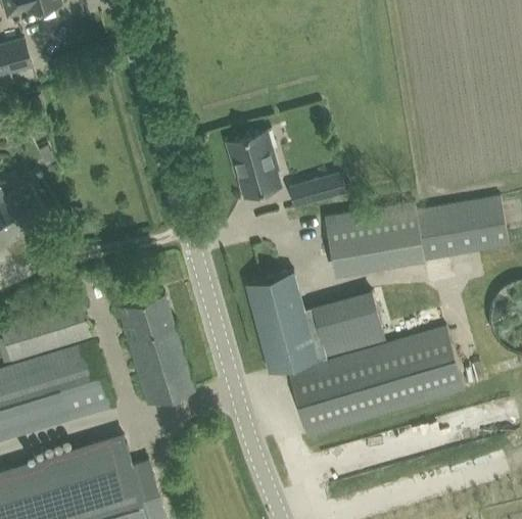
[(0,0),(6,18),(27,12),(27,13),(60,3),(58,0),(0,0)]
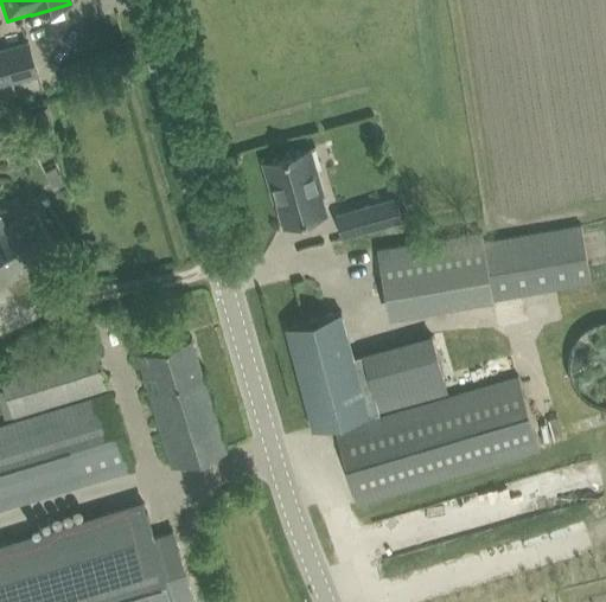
[(4,52),(0,53),(0,101),(14,97),(11,85),(37,77),(36,76),(29,47),(27,45),(25,46),(4,52)]
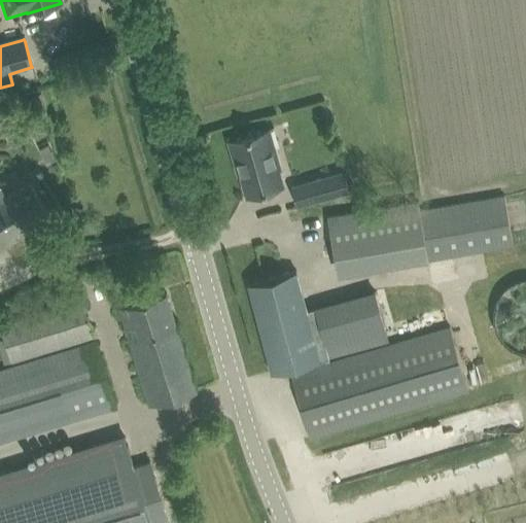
[(41,95),(23,102),(28,116),(46,109),(41,95)]
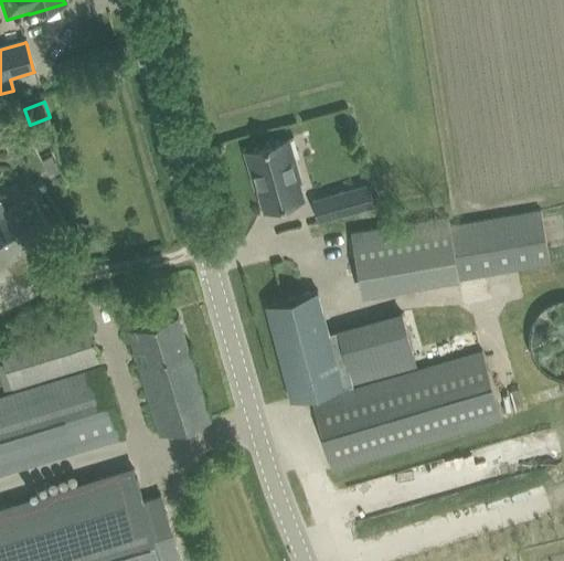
[(287,141),(245,155),(252,177),(254,176),(265,213),(301,202),(296,183),(299,183),(287,141)]
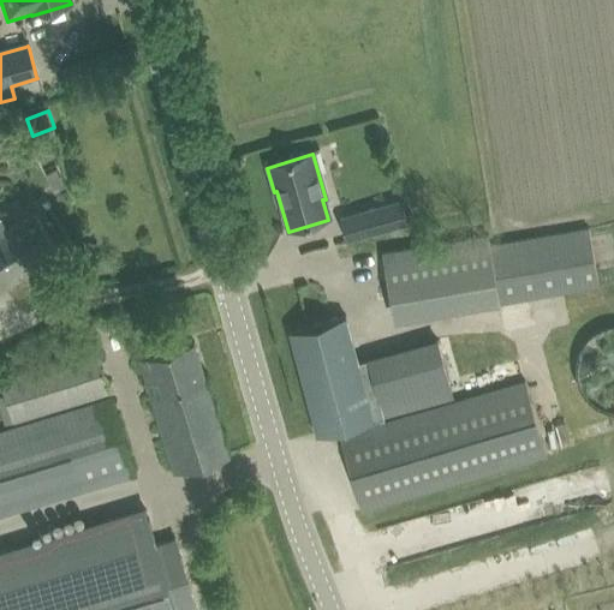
[(399,204),(363,215),(369,235),(405,225),(399,204)]
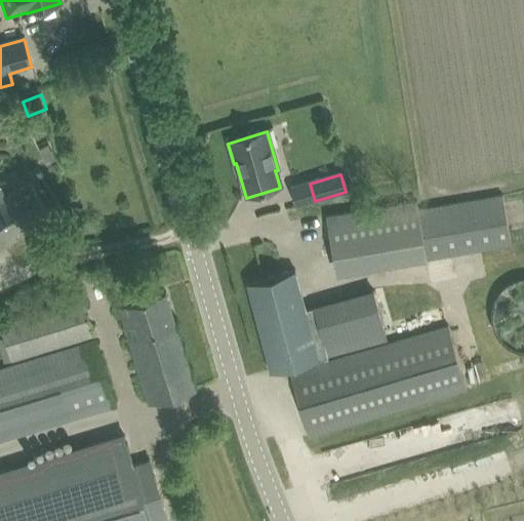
[(1,189),(0,189),(0,250),(16,241),(14,237),(48,215),(30,185),(7,199),(1,189)]
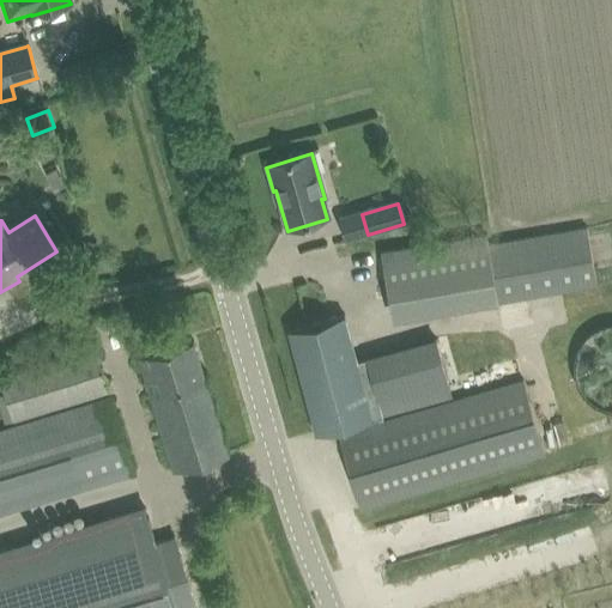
[(388,301),(494,283),(497,305),(595,287),(586,231),(488,249),(486,238),(380,256),(388,301)]
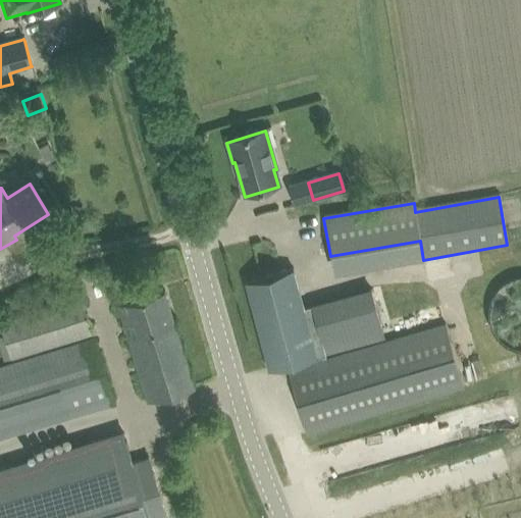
[(293,271),(245,285),(268,371),(287,367),(306,435),(325,430),(417,404),(464,391),(445,325),(326,360),(325,357),(384,340),(370,289),(303,306),(293,271)]
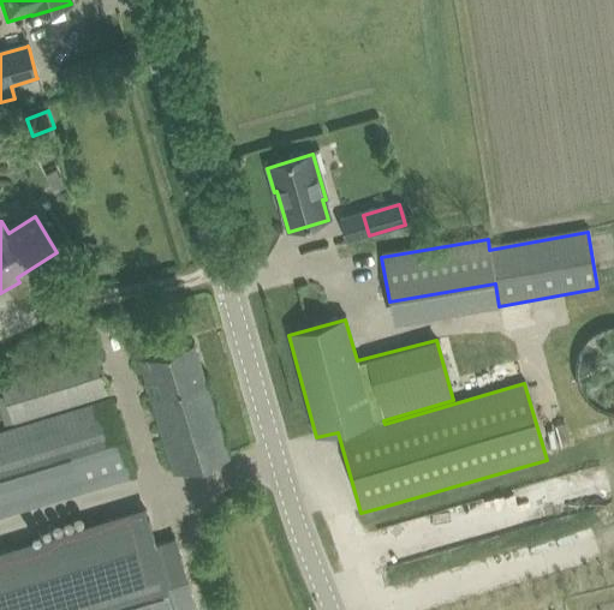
[(0,383),(7,407),(12,425),(108,395),(91,338),(63,350),(67,363),(0,383)]
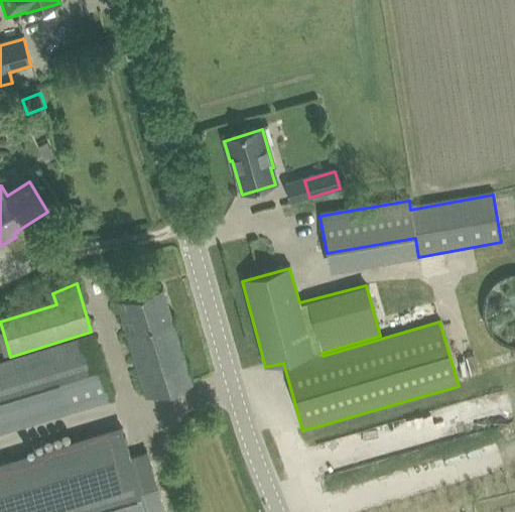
[(485,312),(484,320),(486,325),(489,331),(493,337),(500,342),(507,345),(514,346),(514,345),(514,283),(505,285),(496,290),(491,296),(486,304),(485,312)]
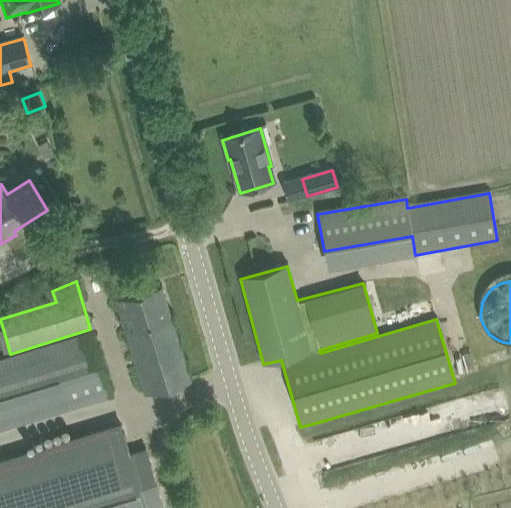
[(115,302),(121,321),(144,397),(190,383),(161,288),(115,302)]
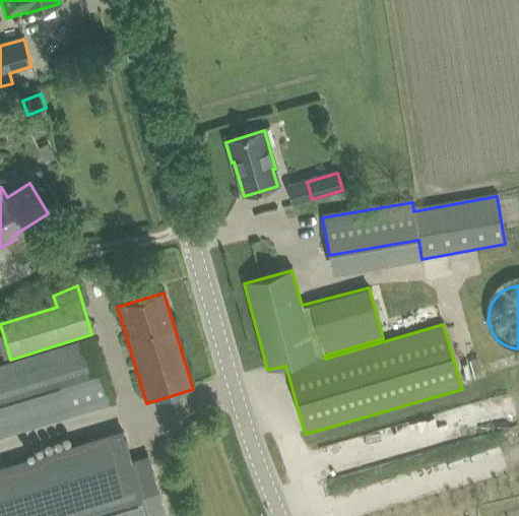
[(92,337),(0,366),(0,438),(113,403),(92,337)]
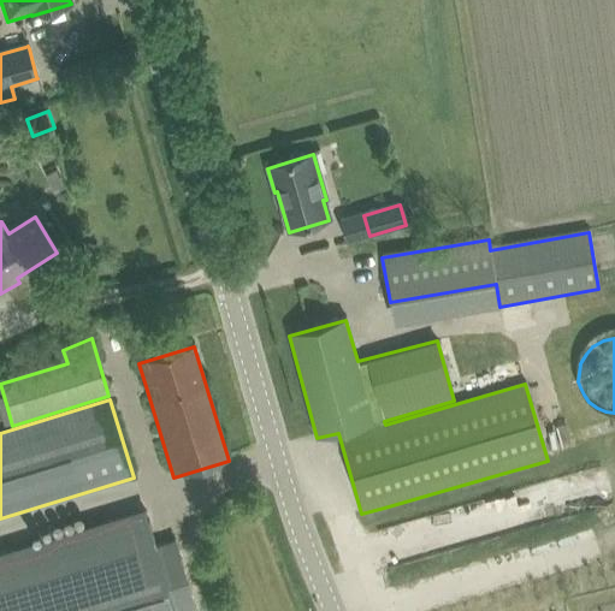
[(145,511),(0,556),(0,610),(195,610),(175,543),(157,549),(145,511)]
